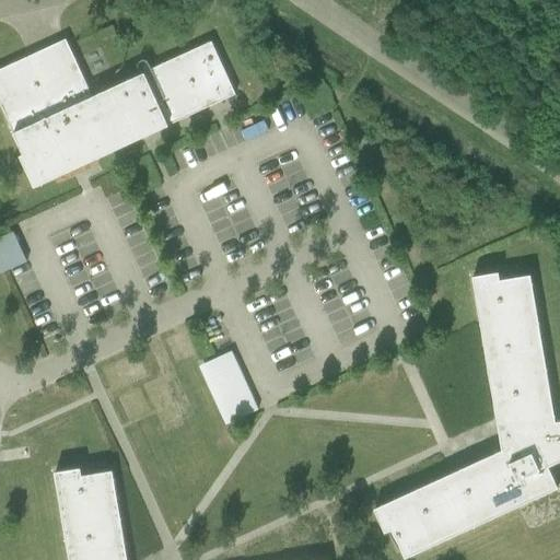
[(66,39),(27,57),(0,69),(0,103),(37,185),(235,94),(211,42),(92,96),(66,39)]
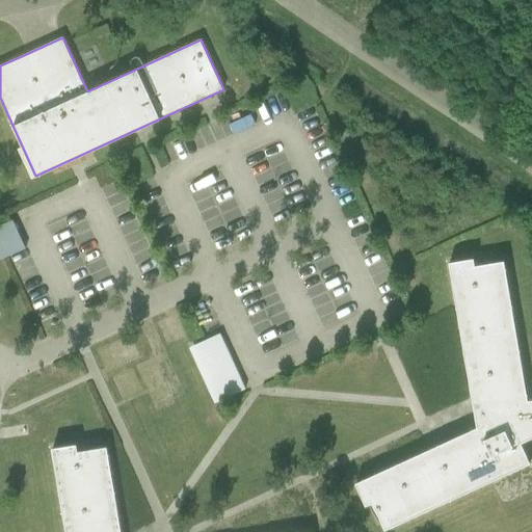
[(0,260),(8,257),(25,248),(12,220),(0,225),(0,260)]
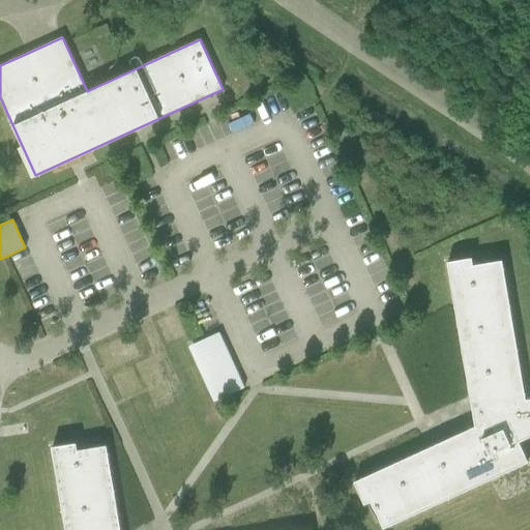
[(384,527),(528,461),(520,441),(529,435),(529,398),(526,399),(502,260),(473,265),(472,260),(471,258),(447,261),(475,425),(354,481),(364,503),(366,502),(371,500),(384,527)]
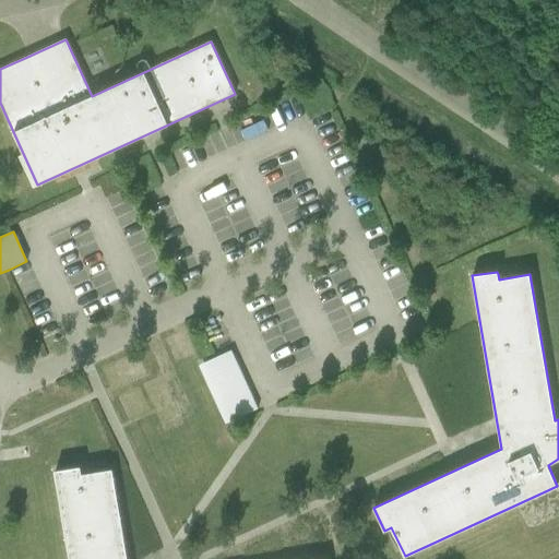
[(230,421),(258,409),(230,352),(204,364),(230,421)]
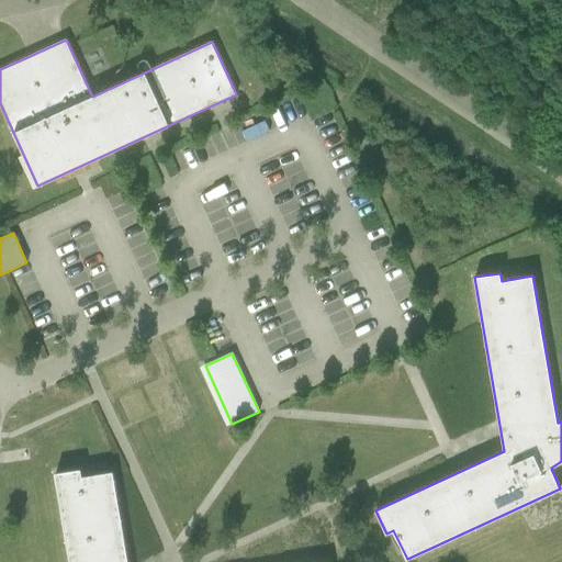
[(127,561),(113,472),(82,476),(81,472),(80,469),(55,473),(69,561),(127,561)]
